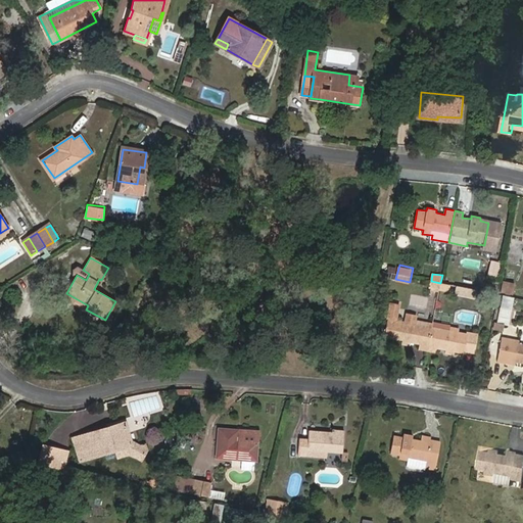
[(431,281),(430,287),(439,289),(440,283),(431,281)]
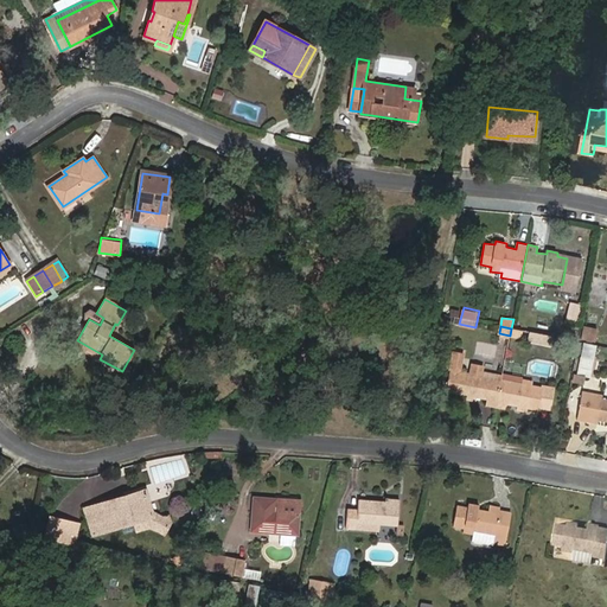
[(599,330),(585,327),(582,338),(596,342),(599,330)]
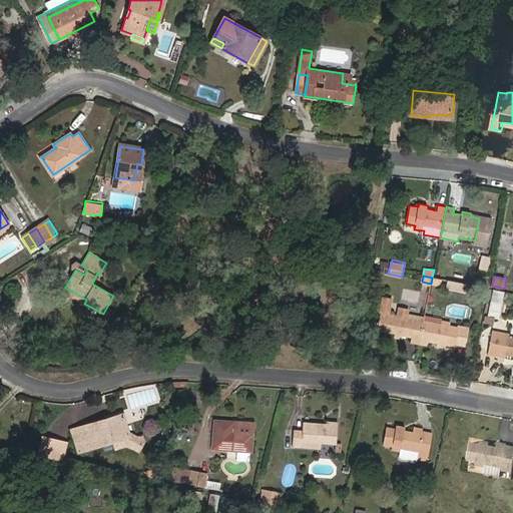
[(431,284),(441,286),(442,280),(432,278),(431,284)]
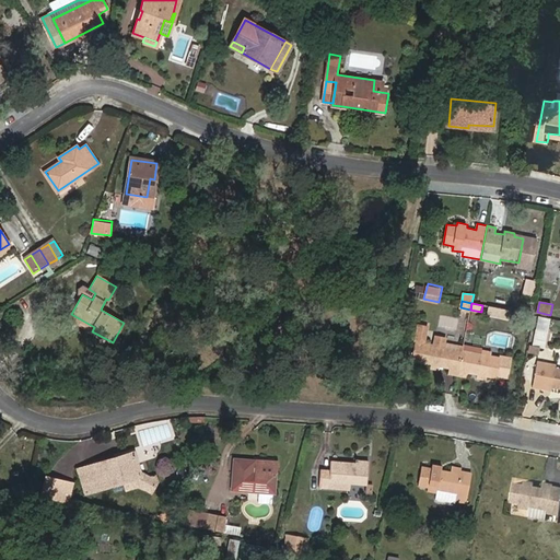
[(490,314),(509,317),(510,310),(491,306),(490,314)]
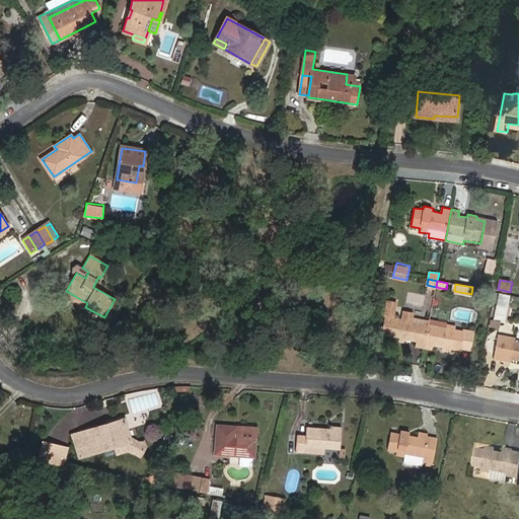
[(85,307),(87,303),(66,291),(64,295),(85,307)]
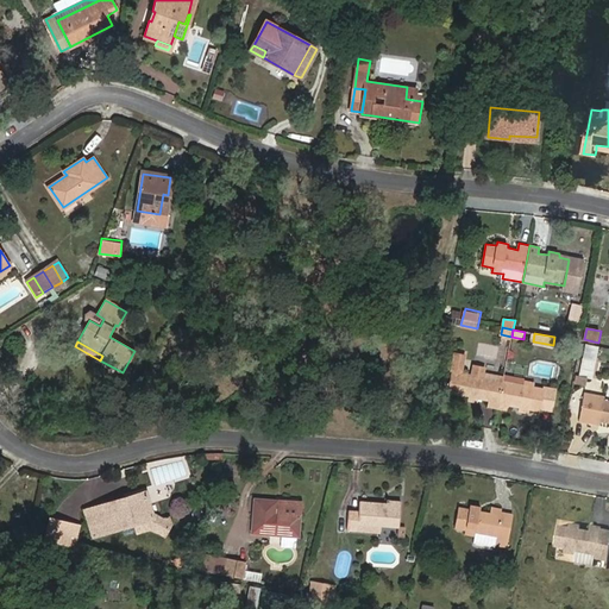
[(590,383),(597,350),(585,349),(579,381),(590,383)]
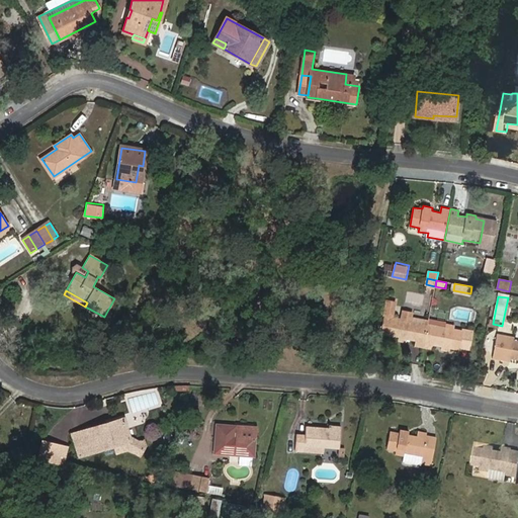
[(415,341),(415,346),(424,348),(428,323),(429,320),(403,315),(402,319),(392,317),(389,336),(399,338),(398,341),(407,343),(408,340),(415,341)]
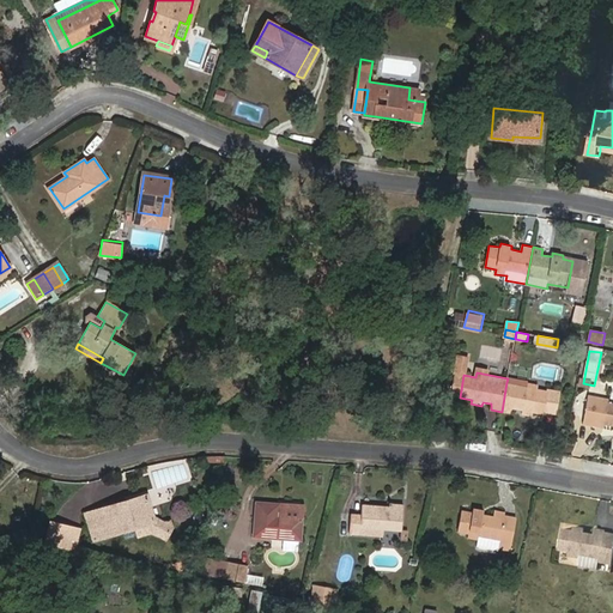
[(546,402),(559,404),(560,392),(539,388),(539,386),(528,383),(527,386),(507,382),(502,412),(513,413),(514,408),(523,410),(522,413),(533,416),(533,412),(545,413),(545,412),(546,402)]
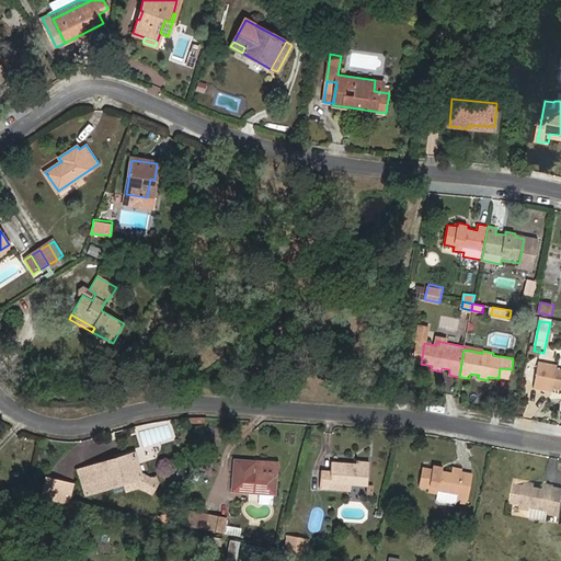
[(560,368),(542,365),(539,386),(560,389),(560,368)]
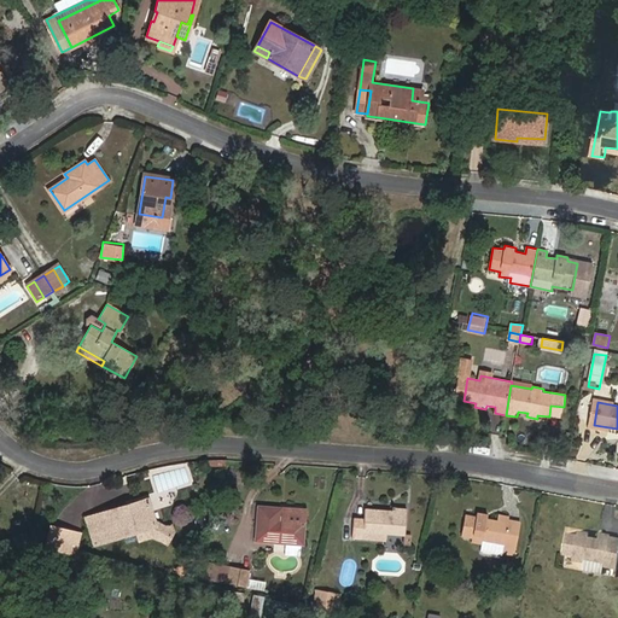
[(549,415),(561,418),(564,407),(551,406),(549,415)]
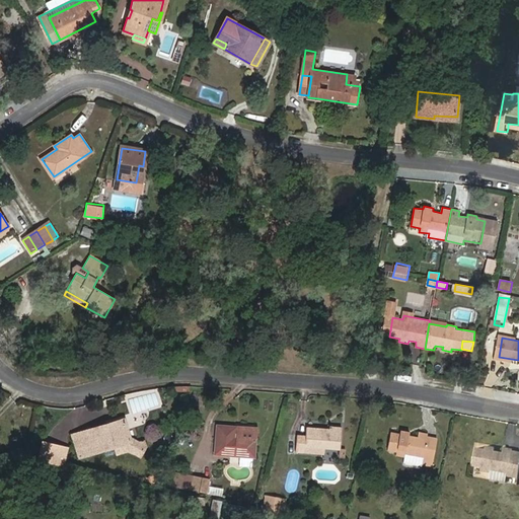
[(351,356),(361,358),(363,348),(352,346),(351,356)]
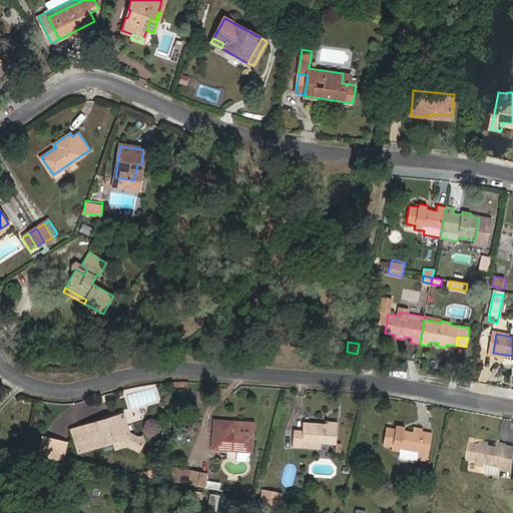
[(125,396),(128,406),(159,398),(156,388),(125,396)]
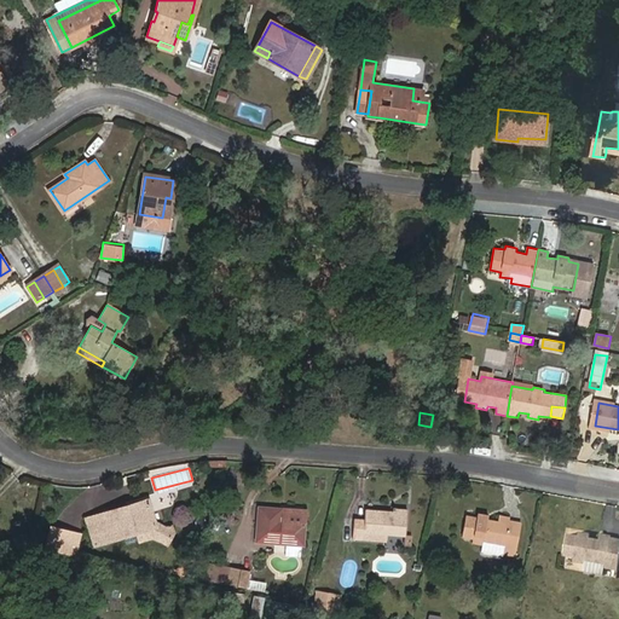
[(158,536),(148,499),(99,514),(108,542),(137,532),(139,542),(158,536)]
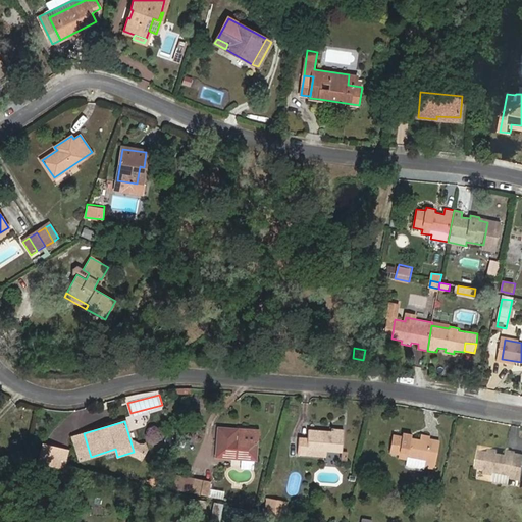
[(238,429),(218,427),(215,458),(256,461),(257,440),(237,438),(238,429)]
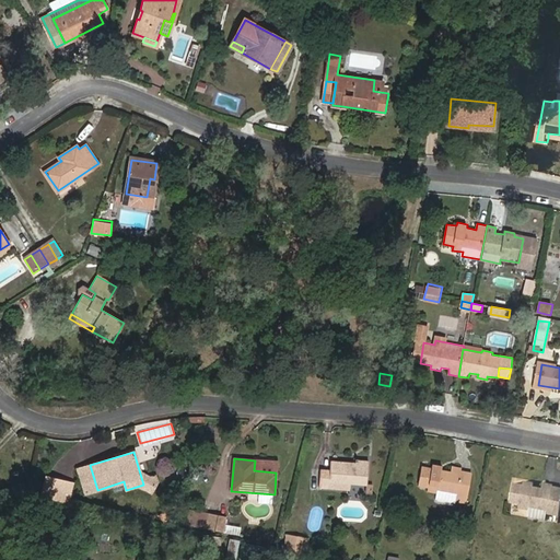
[(354,459),(354,463),(329,462),(329,469),(319,469),(318,488),(329,489),(329,483),(366,486),(369,461),(354,459)]
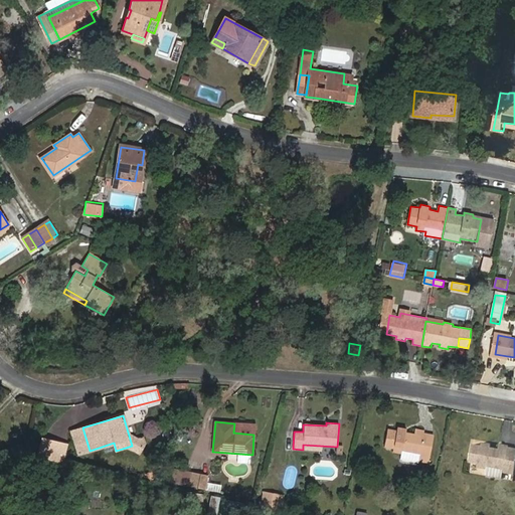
[(384,448),(393,449),(392,453),(401,455),(401,451),(410,452),(418,454),(418,457),(428,459),(434,435),(423,433),(423,430),(415,428),(414,434),(405,432),(406,428),(397,426),(396,430),(387,428),(384,448)]
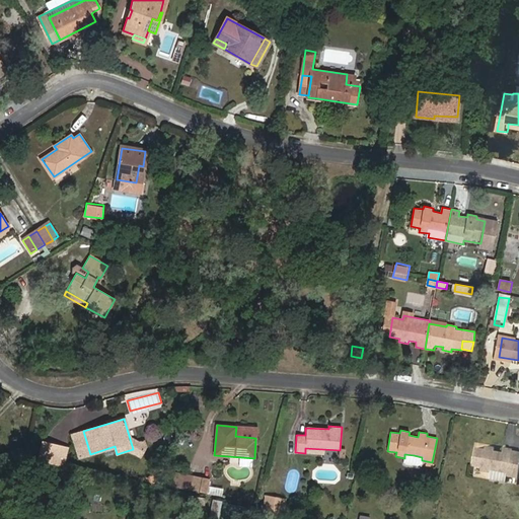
[(80,456),(90,454),(83,431),(74,434),(80,456)]
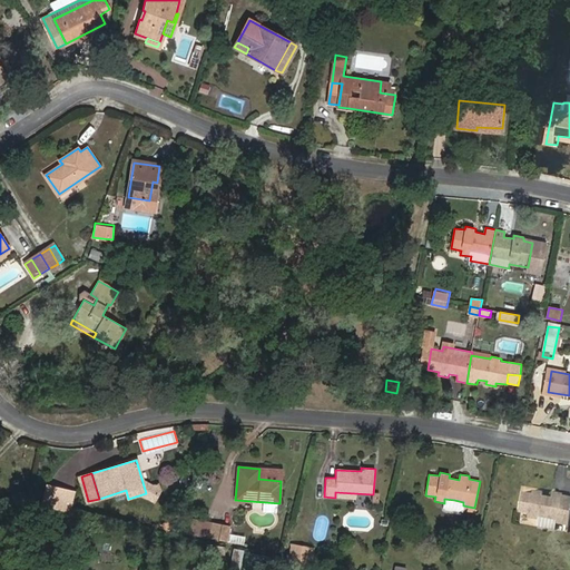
[(533,493),(523,491),(519,513),(529,514),(528,518),(538,520),(539,516),(558,520),(557,523),(569,526),(569,517),(569,495),(562,494),(562,492),(553,491),(552,497),(543,495),(544,491),(533,490),(533,493)]
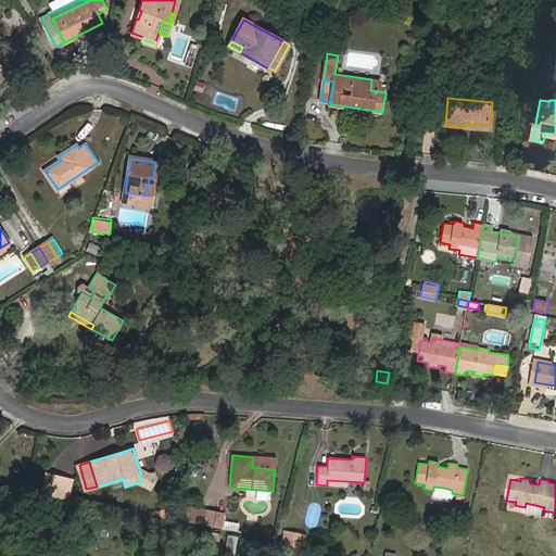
[(66,484),(45,480),(41,494),(60,498),(64,500),(66,484)]
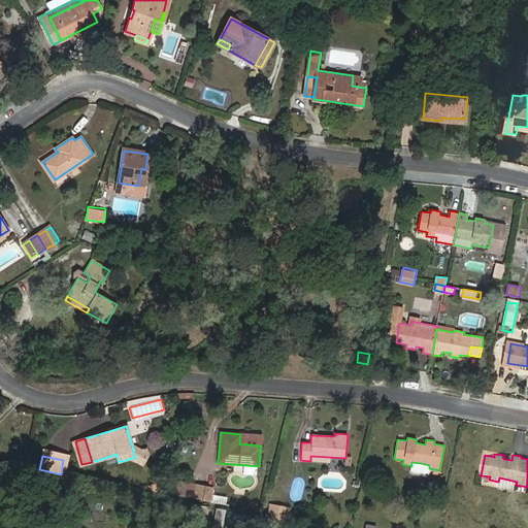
[(410,470),(420,471),(421,463),(411,462),(411,466),(410,470)]
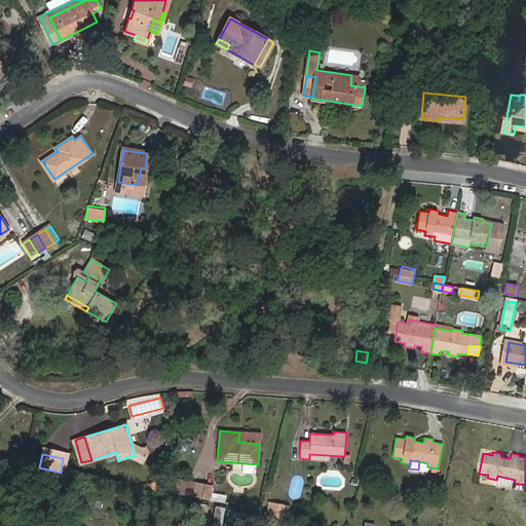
[(207,484),(191,481),(189,495),(203,498),(207,484)]
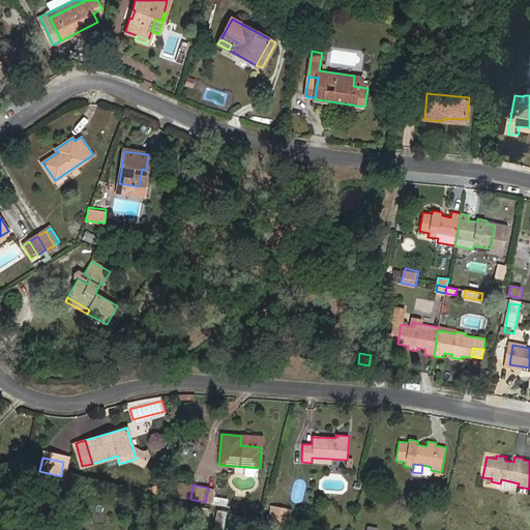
[(209,514),(209,507),(198,505),(197,513),(209,514)]
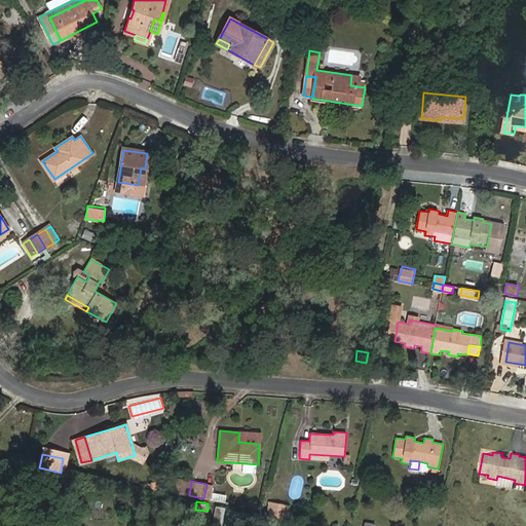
[(286,519),(289,506),(272,503),(270,516),(286,519)]
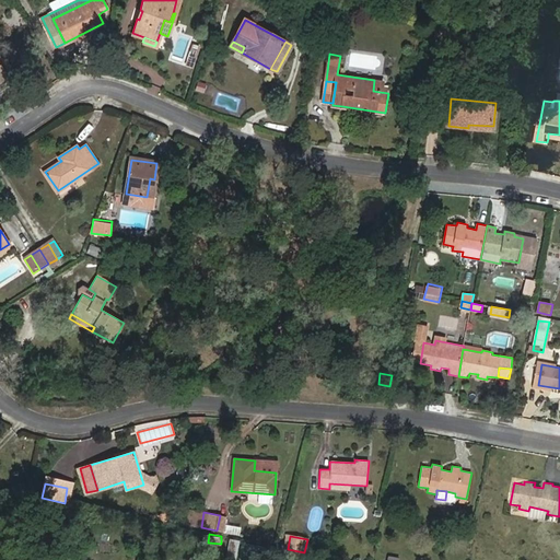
[(304,552),(288,549),(283,548),(282,553),(303,558),(304,552)]
